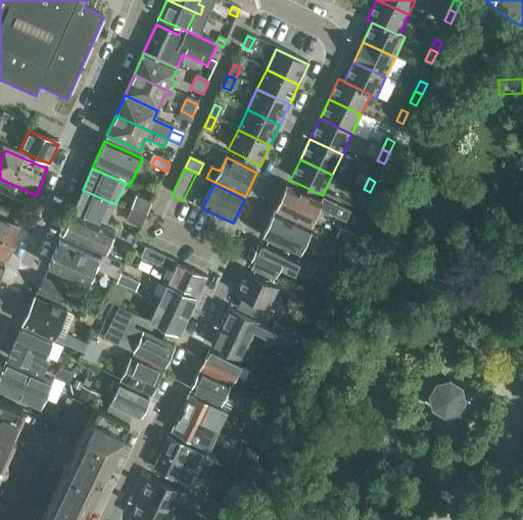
[(345,223),(350,213),(323,199),(321,203),(286,187),(276,210),(310,227),(318,209),(345,223)]
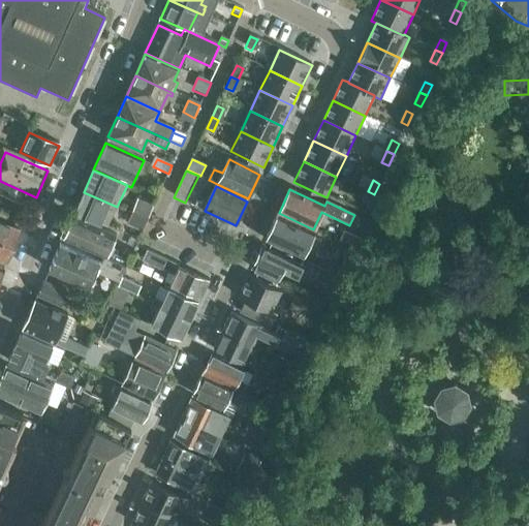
[(374,194),(368,191),(363,203),(369,206),(374,194)]
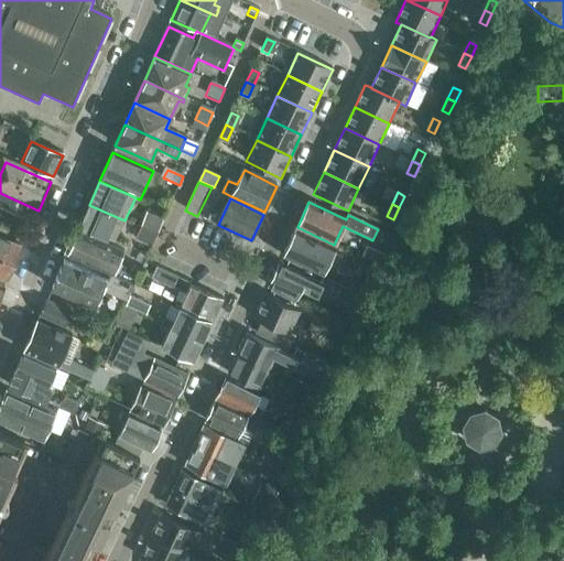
[(125,220),(89,205),(79,228),(115,245),(125,220)]
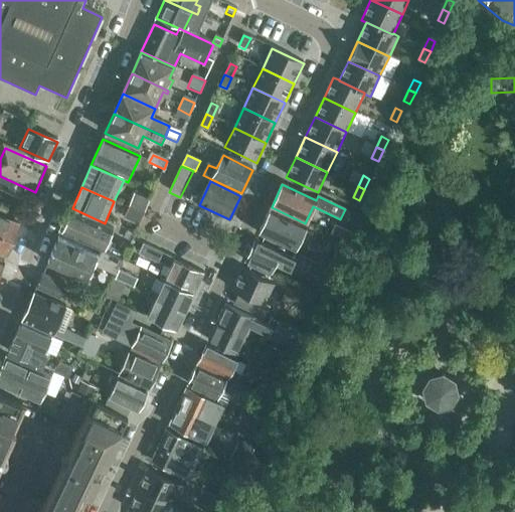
[(134,195),(128,208),(144,215),(149,202),(134,195)]
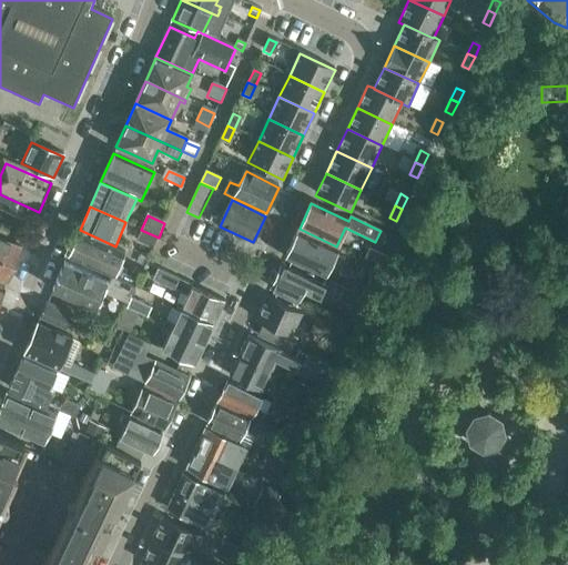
[(159,238),(141,230),(137,241),(153,248),(159,238)]
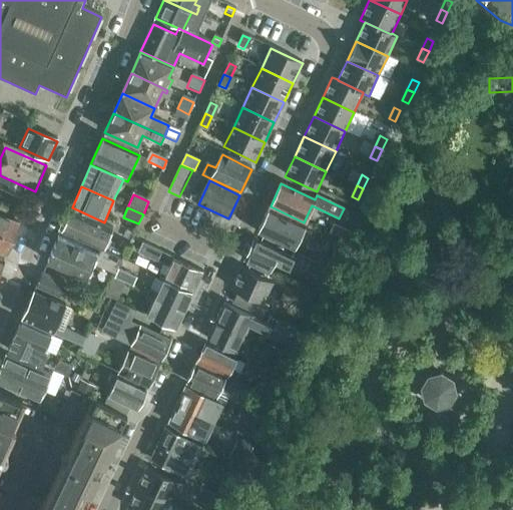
[(258,233),(292,250),(305,223),(270,207),(258,233)]
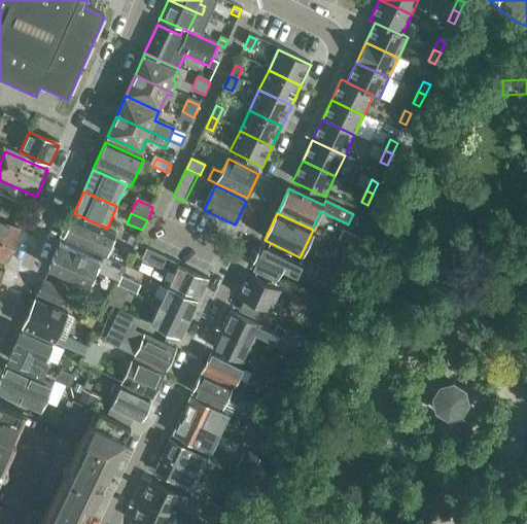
[(112,249),(111,246),(115,237),(72,218),(62,240),(105,259),(106,257),(110,256),(112,249)]
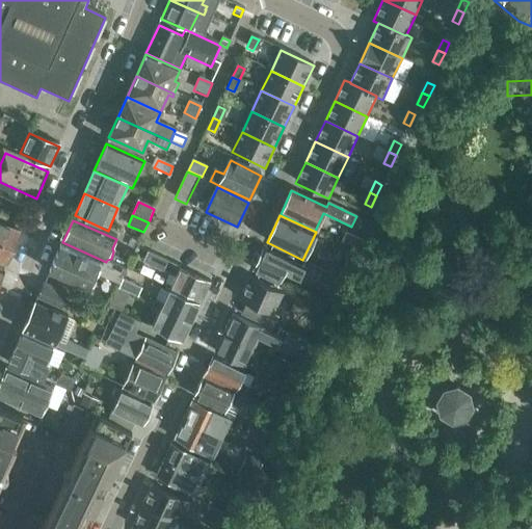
[(0,226),(0,242),(14,249),(20,235),(0,226)]
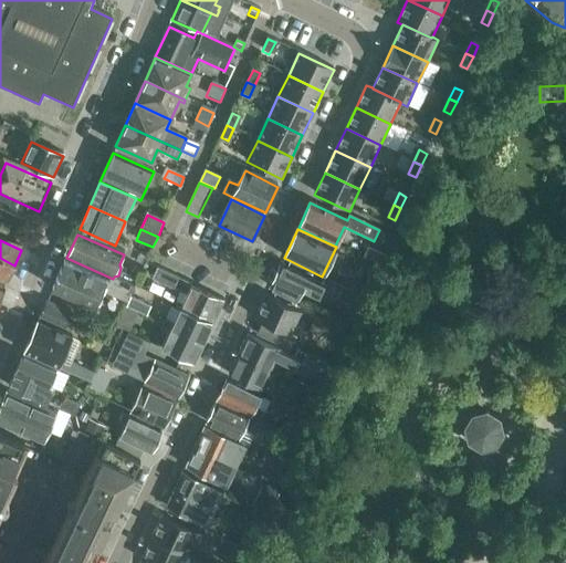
[(138,256),(135,263),(143,268),(147,260),(138,256)]
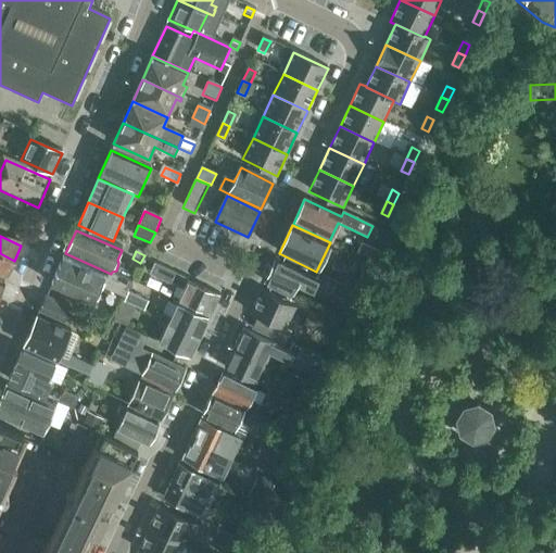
[(14,261),(0,253),(0,275),(7,278),(14,261)]
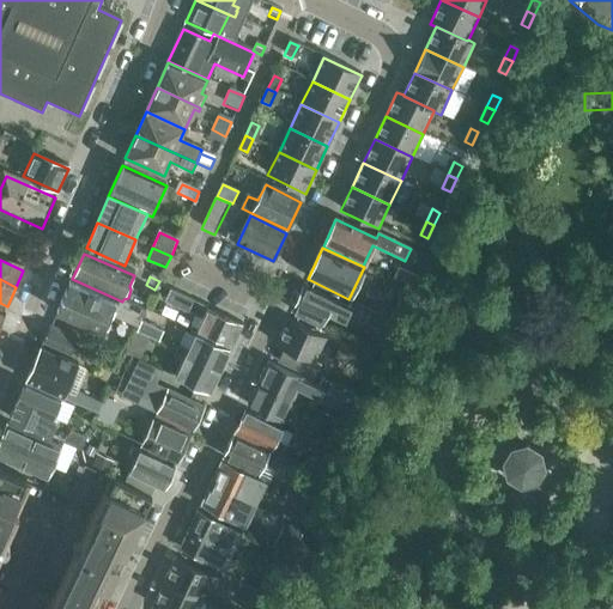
[(400,281),(383,317),(398,324),(414,288),(400,281)]
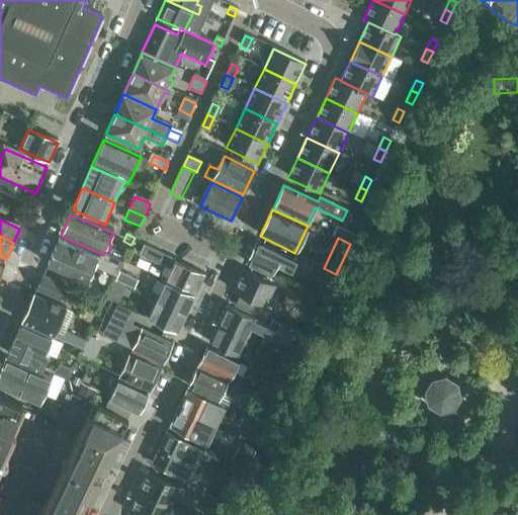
[(47,266),(78,281),(85,266),(94,270),(99,260),(59,241),(47,266)]
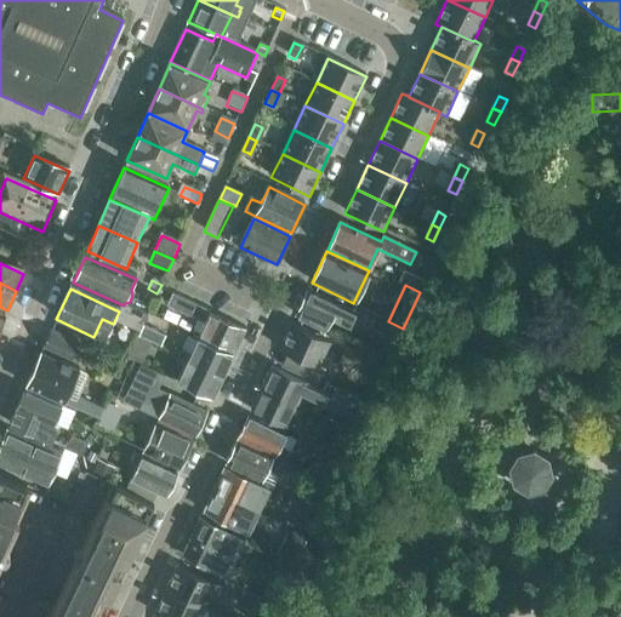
[(296,316),(326,330),(332,320),(349,327),(355,315),(308,291),(296,316)]
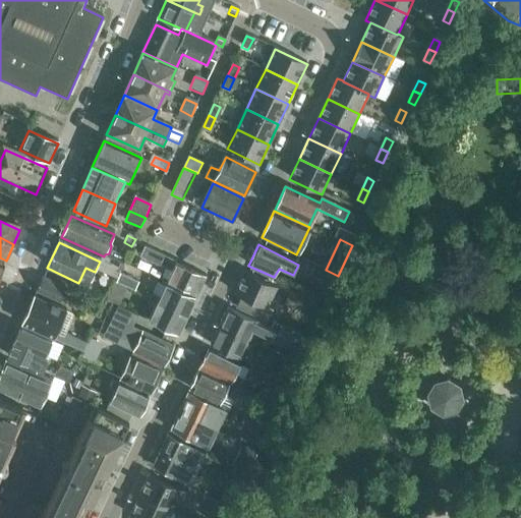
[(167,282),(197,295),(207,277),(145,247),(140,257),(172,273),(167,282)]
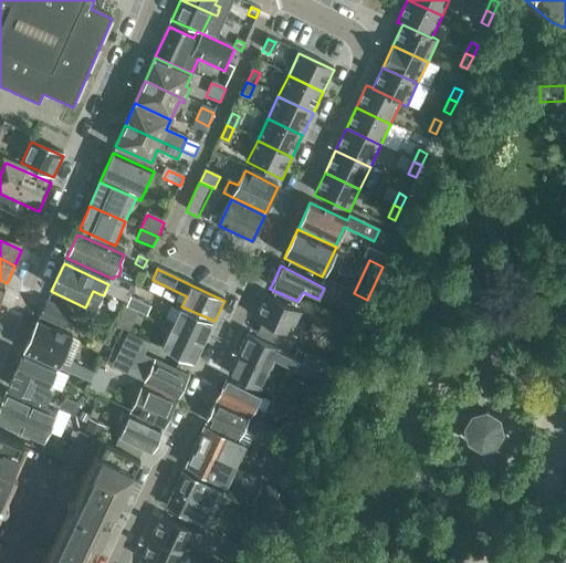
[(130,272),(126,284),(134,289),(139,277),(130,272)]
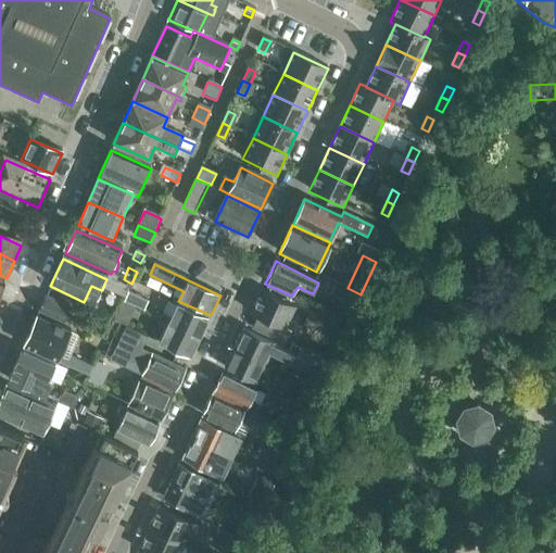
[(361,294),(348,288),(336,284),(330,296),(356,306),(361,294)]
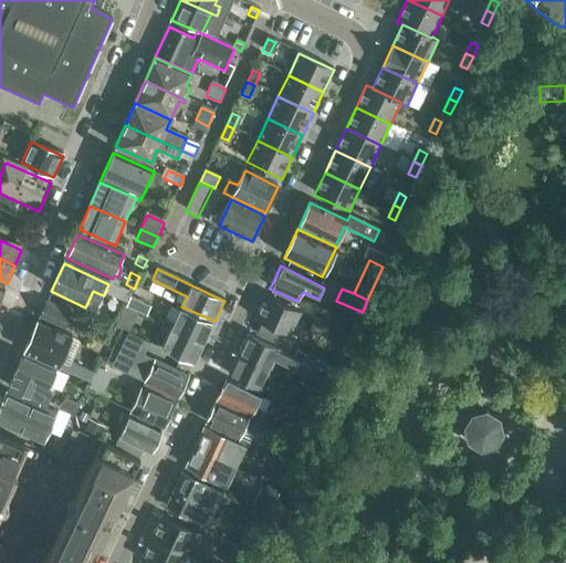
[(255,320),(263,323),(257,335),(290,351),(296,337),(291,335),(301,313),(266,296),(255,320)]
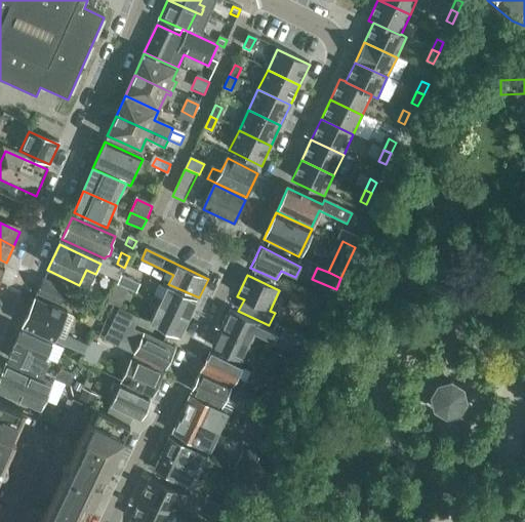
[(65,291),(43,281),(37,295),(58,305),(65,291)]
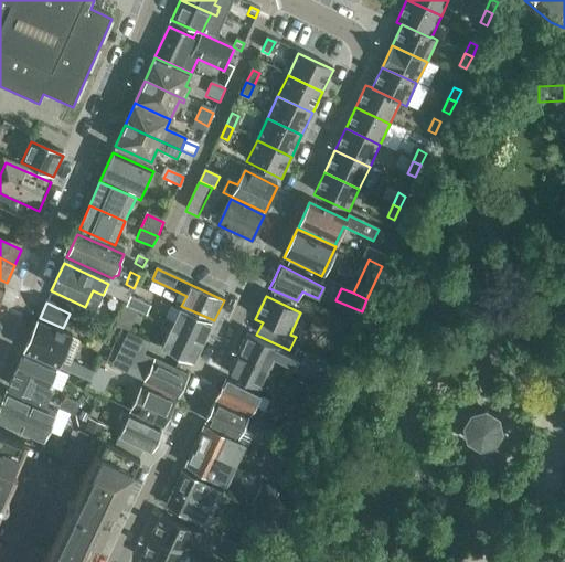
[(151,321),(155,315),(140,308),(138,313),(125,306),(115,326),(129,332),(137,315),(151,321)]
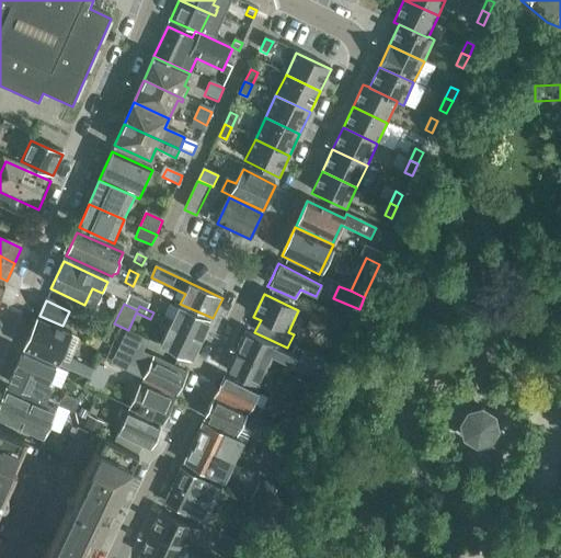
[(159,325),(169,329),(201,343),(209,323),(178,309),(172,321),(163,317),(159,325)]
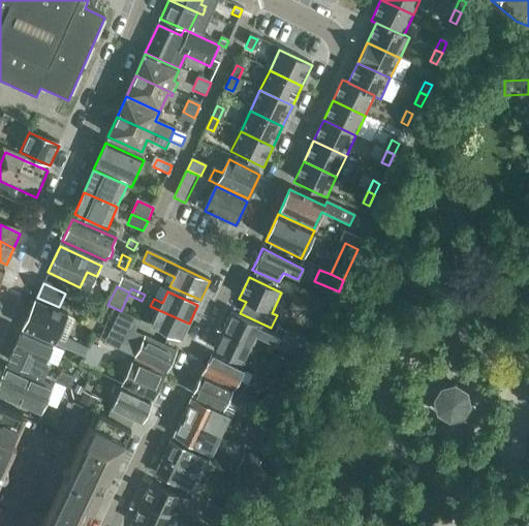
[(86,350),(57,337),(66,315),(35,302),(23,330),(54,344),(53,345),(83,359),(86,350)]
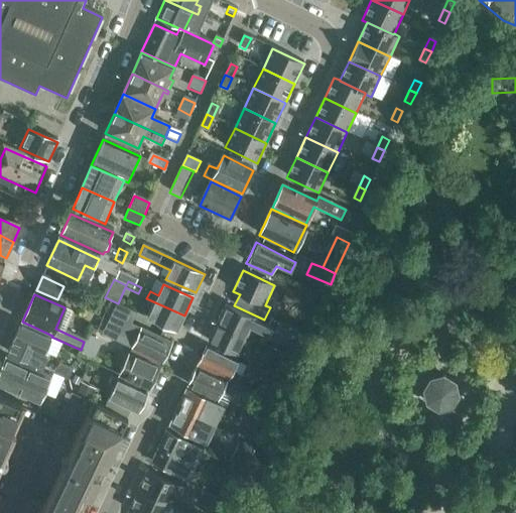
[(184,315),(155,302),(146,322),(176,335),(184,315)]
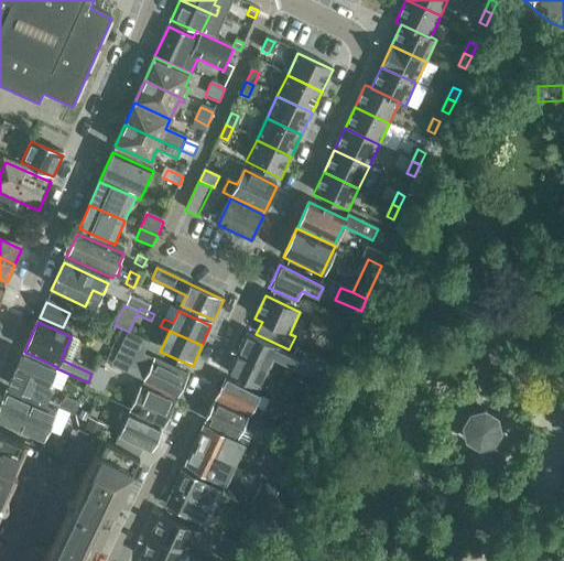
[(247,333),(237,354),(269,369),(274,358),(294,368),(299,358),(247,333)]
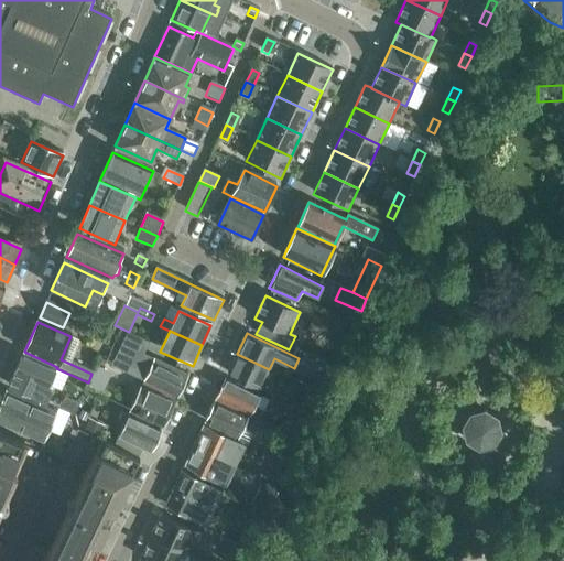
[(126,336),(111,369),(177,400),(187,378),(142,358),(148,346),(126,336)]
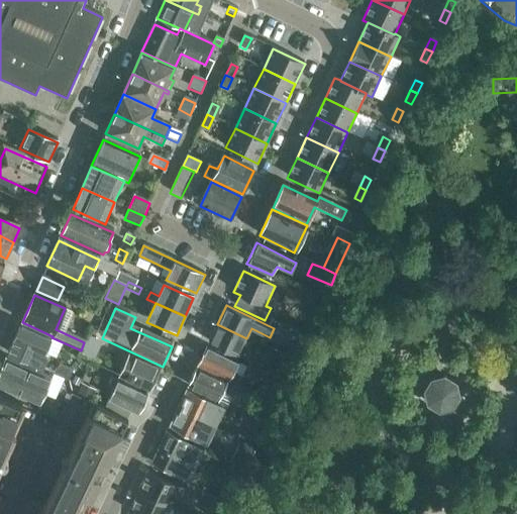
[(246,338),(217,324),(209,342),(238,356),(246,338)]
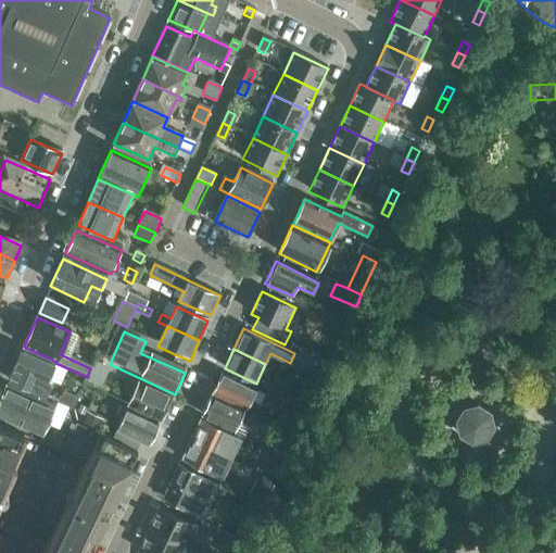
[(9,382),(45,399),(52,382),(47,379),(53,365),(22,351),(14,367),(15,368),(9,382)]
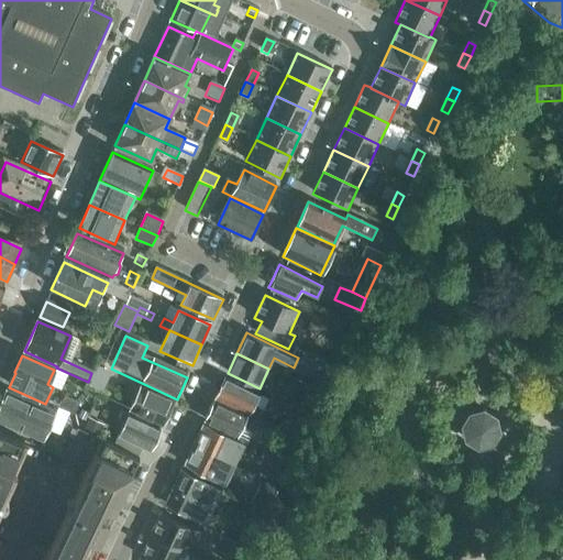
[(340,370),(345,372),(350,363),(344,360),(340,370)]
